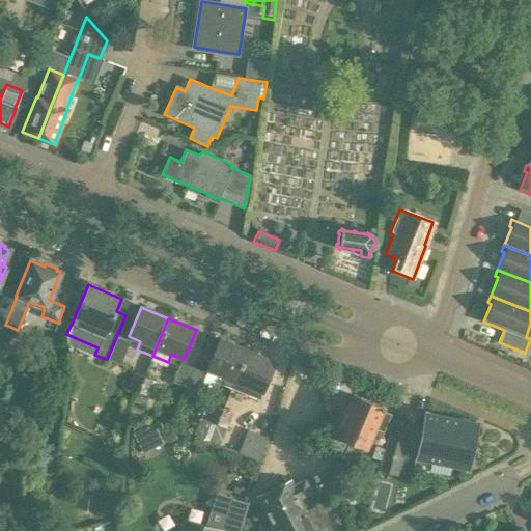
[(119,365),(130,340),(117,335),(107,359),(119,365)]
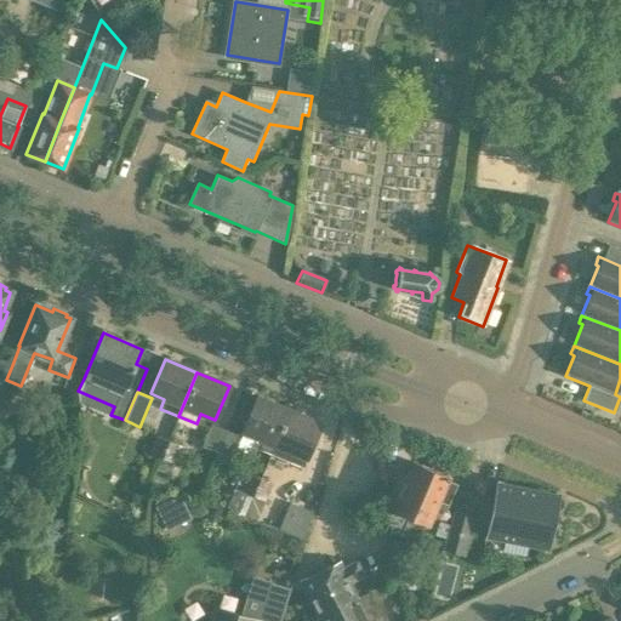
[(271,454),(288,411),(256,397),(241,432),(256,438),(252,446),(271,454)]
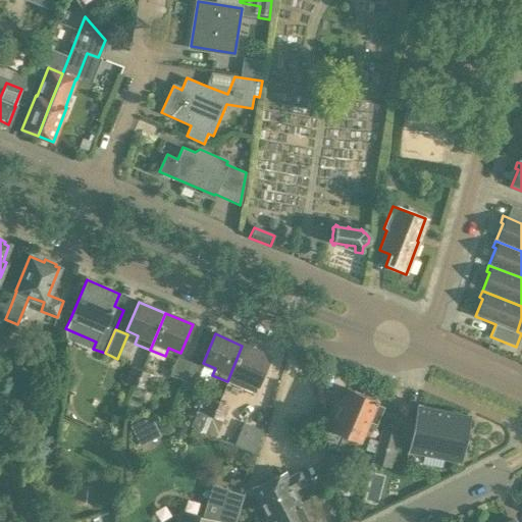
[(242,346),(227,381),(254,393),(269,357),(242,346)]
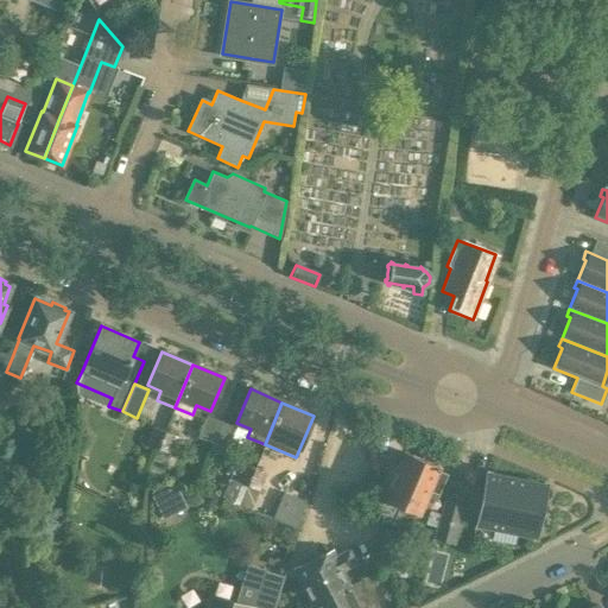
[(197,438),(211,443),(220,424),(206,418),(197,438)]
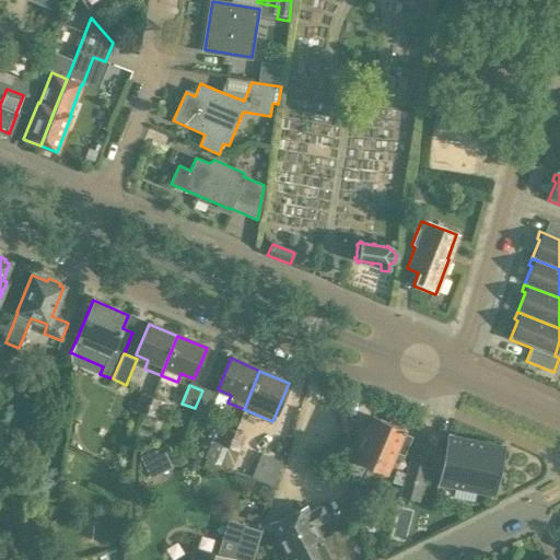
[(206,420),(217,394),(203,388),(203,391),(202,391),(195,408),(193,415),(206,420)]
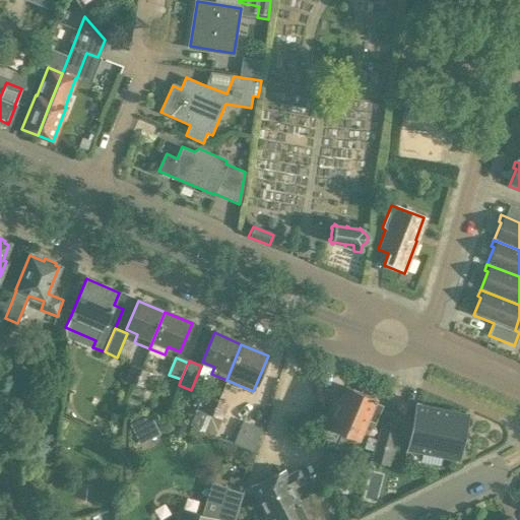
[(141,369),(140,369),(131,365),(124,380),(135,384),(141,369)]
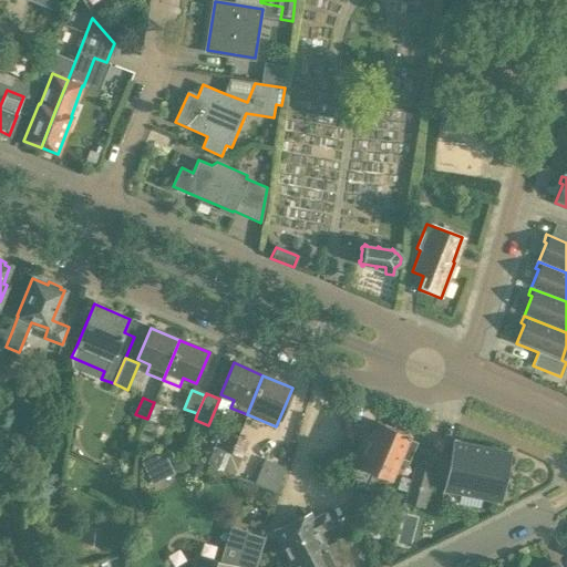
[(154,402),(147,419),(143,429),(154,434),(165,408),(154,402)]
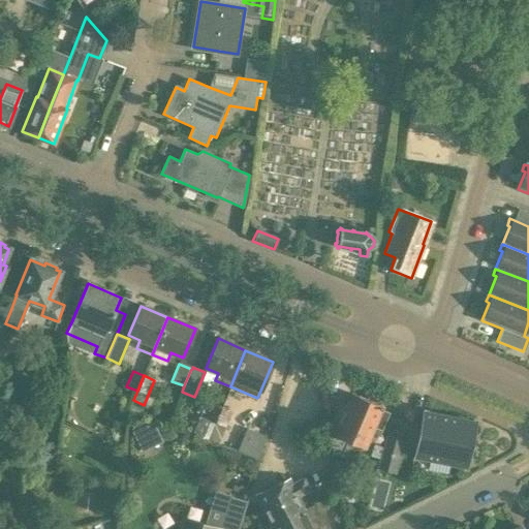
[(386,413),(378,410),(380,406),(378,406),(380,402),(368,397),(366,401),(350,394),(345,406),(341,404),(329,435),(332,454),(339,457),(346,440),(363,447),(372,426),(379,430),(386,413)]
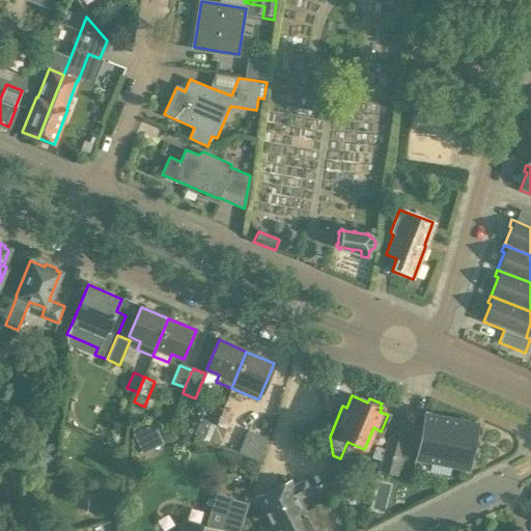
[(211,406),(205,420),(200,418),(193,436),(208,442),(222,410),(211,406)]
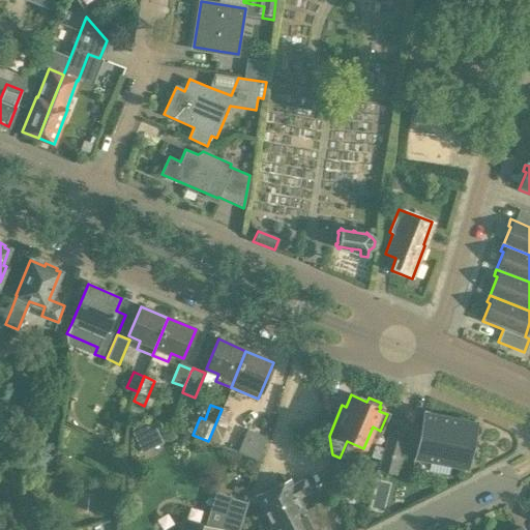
[(219,445),(232,413),(222,409),(208,441),(219,445)]
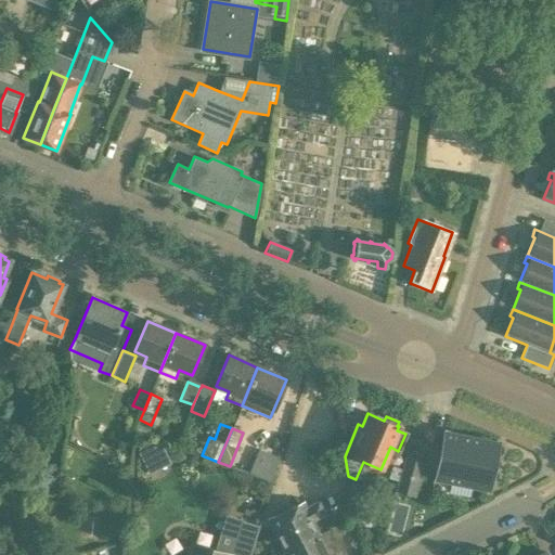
[(488,491),(498,442),(443,431),(434,480),(488,491)]
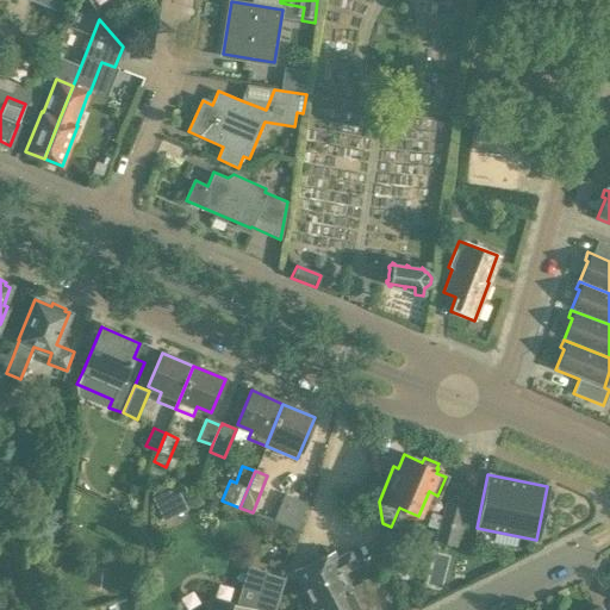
[(151,498),(163,522),(188,510),(179,491),(155,483),(151,498)]
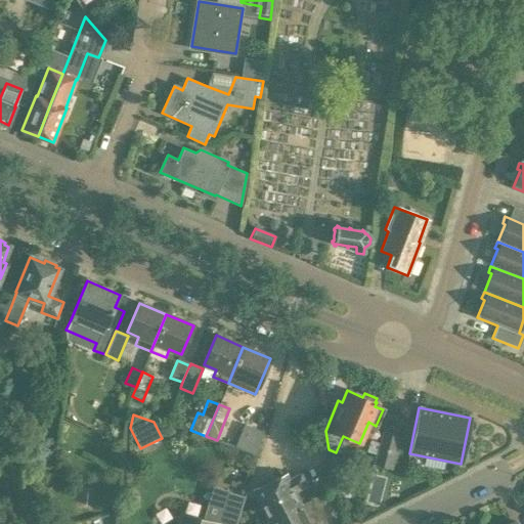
[(376,454),(374,465),(392,470),(403,429),(385,424),(379,444),(376,454)]
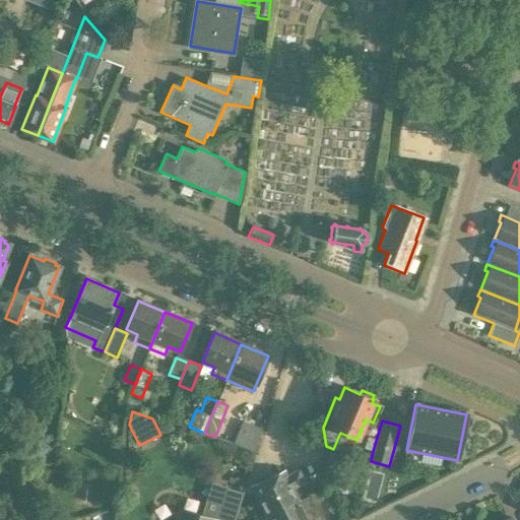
[(233,444),(254,453),(261,429),(243,421),(233,444)]
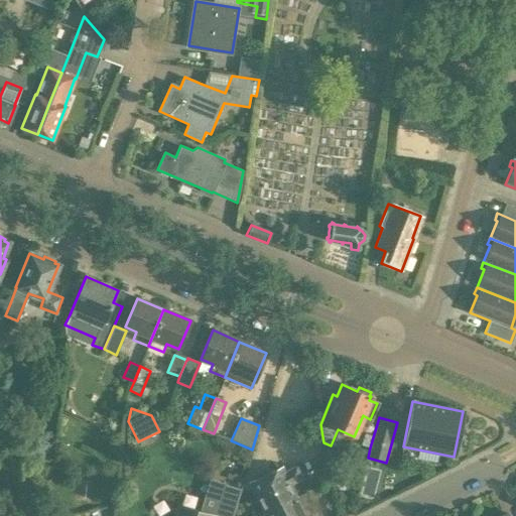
[(373,437),(364,434),(361,445),(370,447),(373,437)]
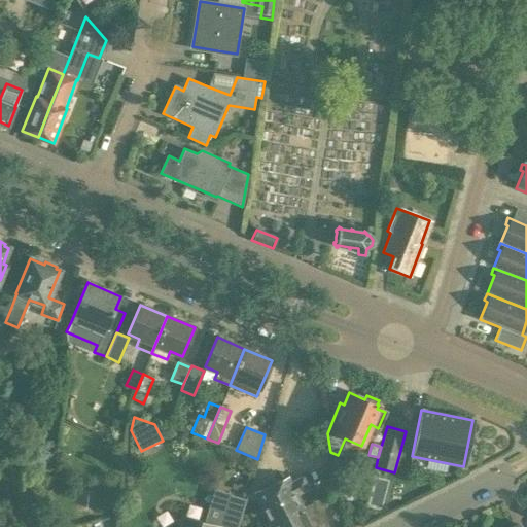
[(330,461),(332,471),(334,473),(344,471),(341,459),(330,461)]
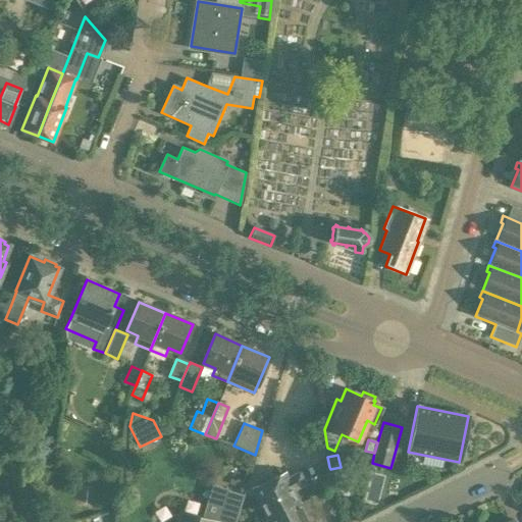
[(265,517),(298,501),(293,489),(304,484),(298,472),(286,478),(284,472),(251,488),(265,517)]
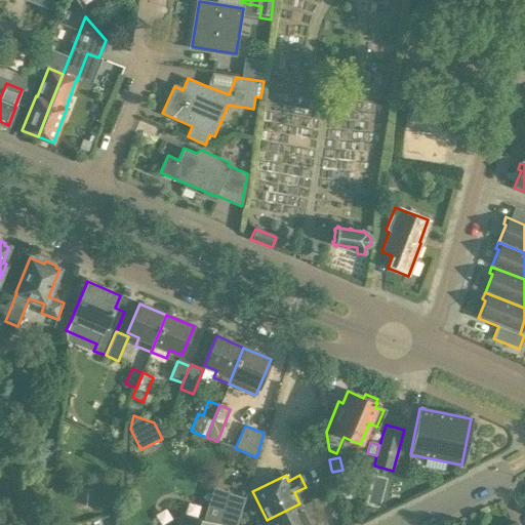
[(175,524),(236,524),(244,498),(228,493),(217,524),(179,514),(175,524)]
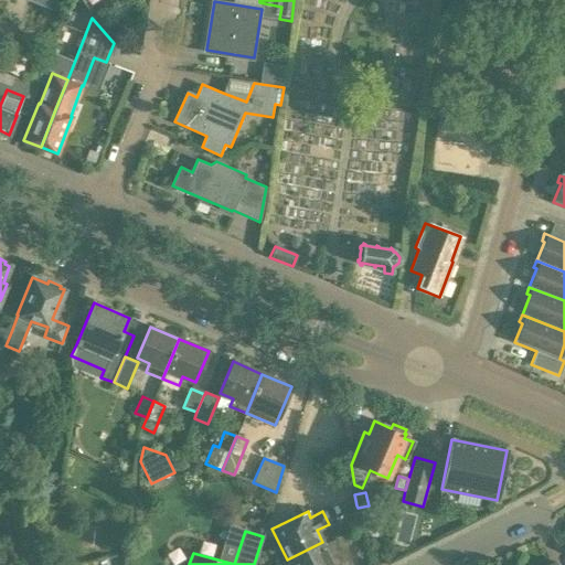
[(322,542),(287,560),(288,564),(348,564),(349,564),(350,564),(350,557),(349,553),(345,546),(342,542),(338,537),(336,539),(323,544),(322,542)]
